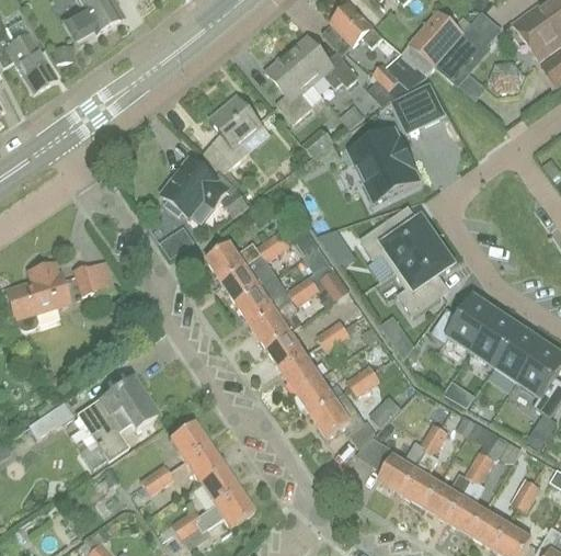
[(72,42),(94,31),(95,33),(119,19),(118,18),(124,14),(115,0),(77,0),(82,9),(60,20),(72,42)]
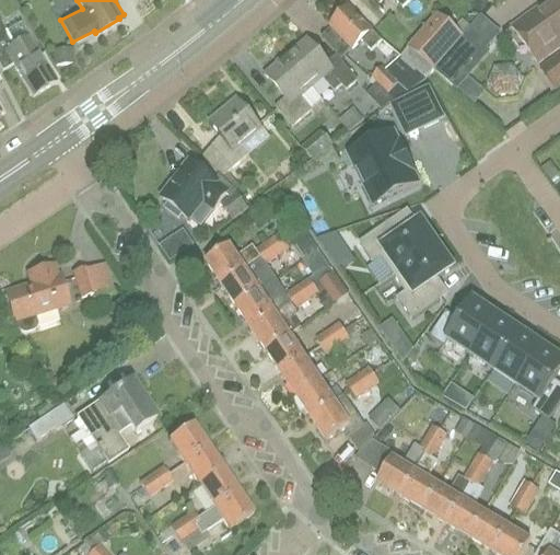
[(540,0),(511,22),(538,59),(559,43),(559,0),(540,0)]
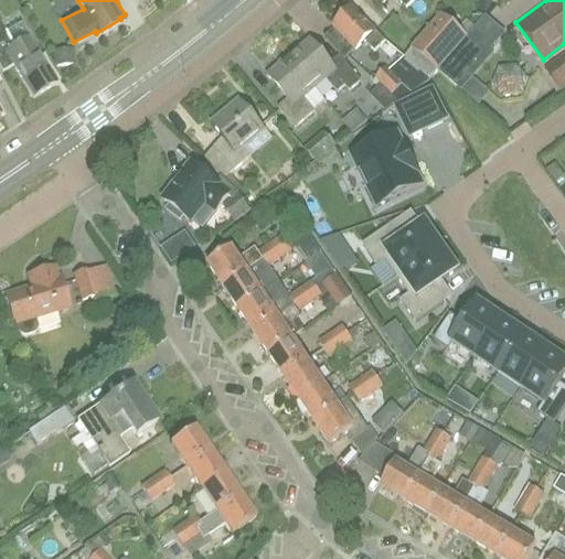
[(385,38),(374,27),(351,2),(332,21),(354,45),(364,36),(374,47),(385,38)]
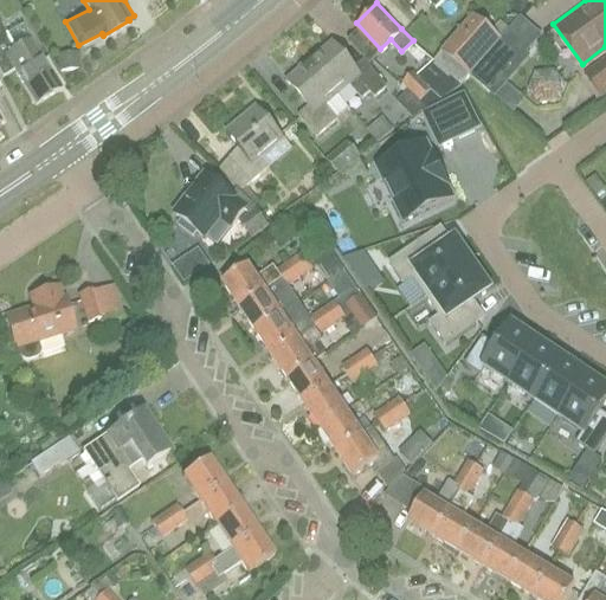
[(469,72),(501,36),(472,11),(432,58),(461,82),(470,72),(469,72)]
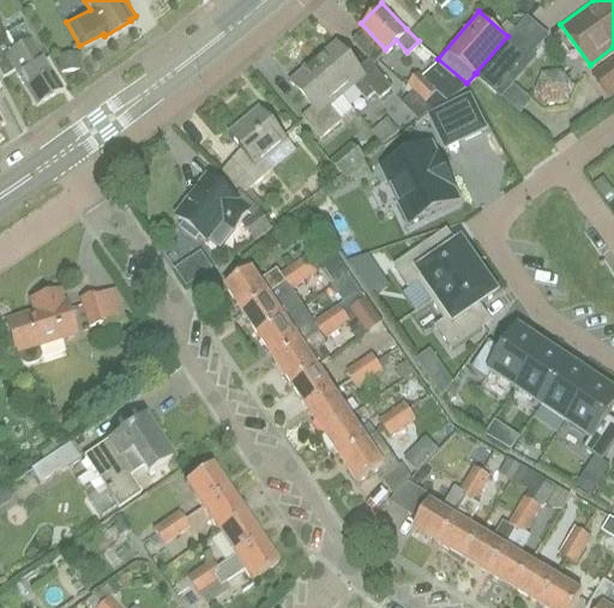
[(0,20),(0,64),(4,72),(16,66),(36,101),(60,85),(35,46),(19,22),(6,30),(0,20)]
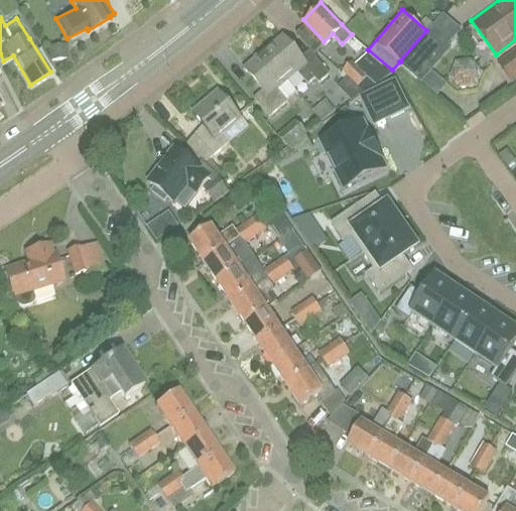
[(408,69),(416,77),(430,60),(443,44),(435,37),(426,30),(399,61),(400,61),(408,69)]
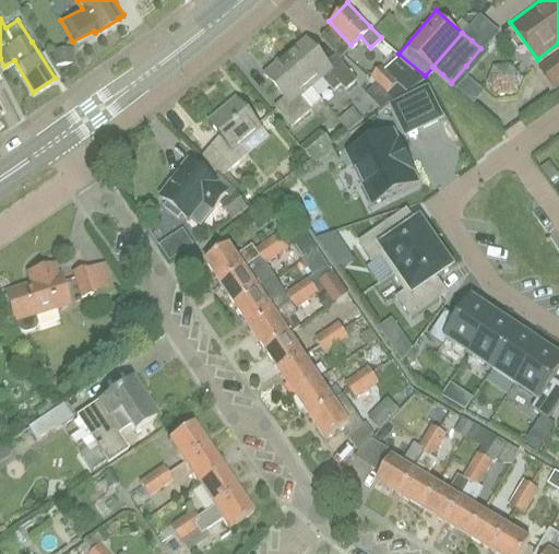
[(294,45),(286,50),(311,82),(322,73),(334,87),(341,81),(346,86),(358,77),(336,50),(326,59),(307,36),(295,46),(294,45)]
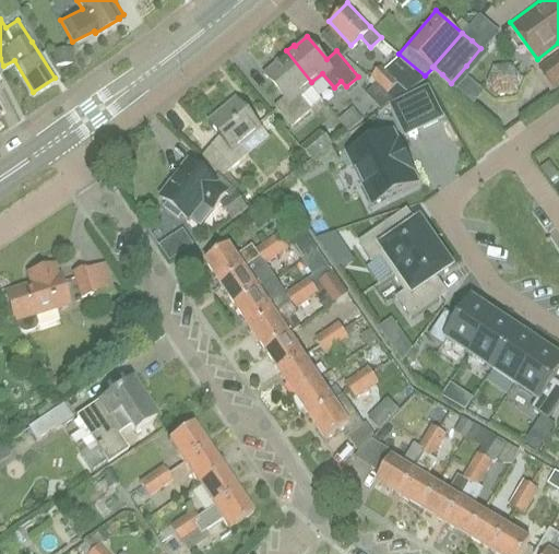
[(75,45),(52,45),(52,60),(75,60),(75,45)]
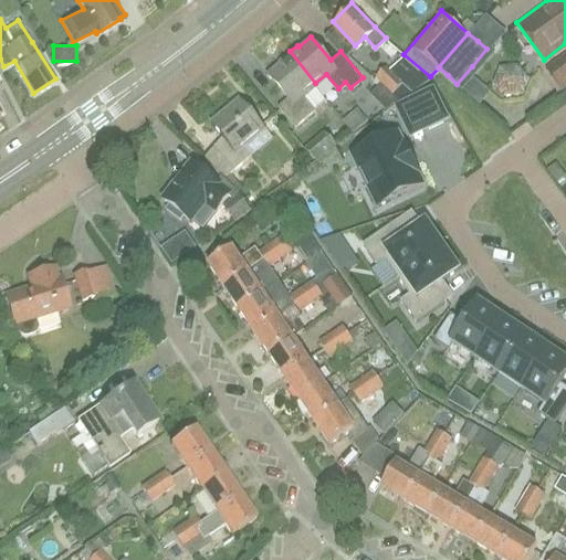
[(315,83),(290,51),(279,60),(280,61),(269,72),(287,95),(278,104),(295,124),(326,97),(314,83),(315,83)]
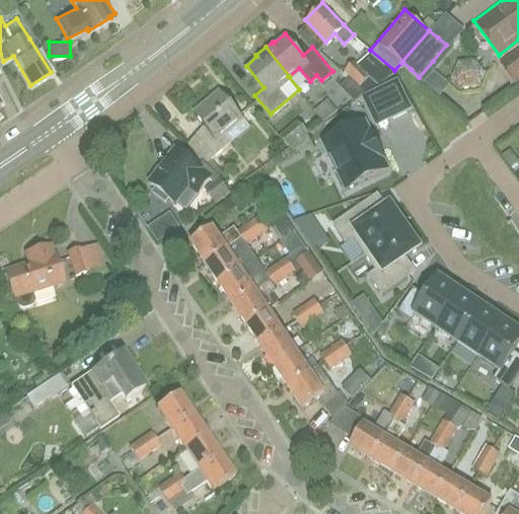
[(518,74),(518,47),(506,57),(518,74)]
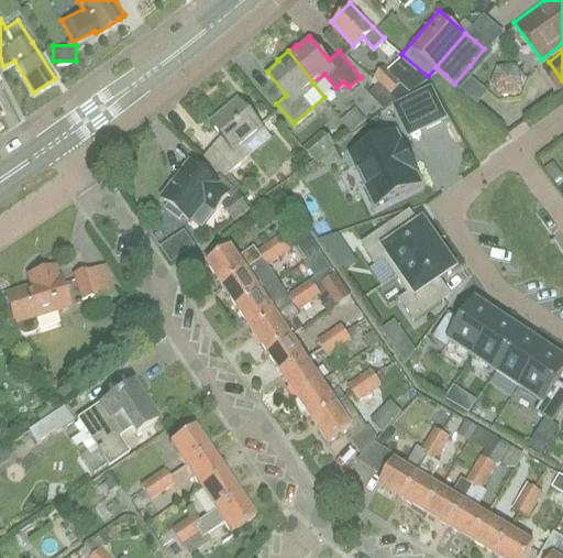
[(512,59),(495,63),(488,79),(499,94),(517,90),(523,74),(512,59)]
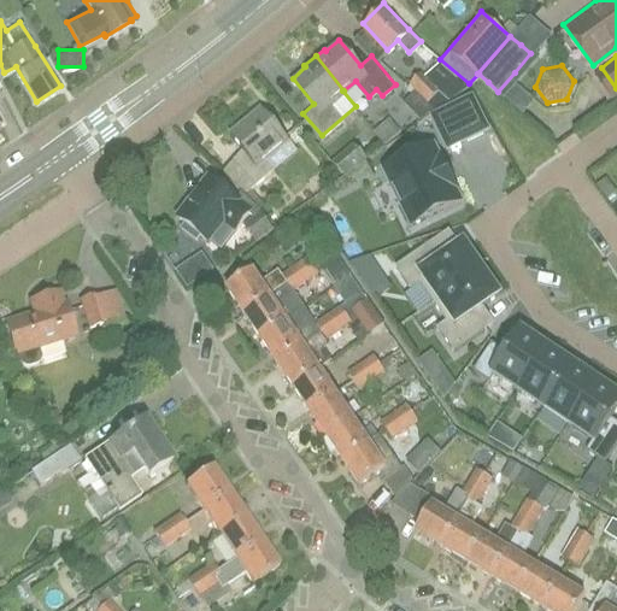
[(430,77),(422,69),(415,76),(409,82),(413,87),(425,99),(430,94),(439,86),(430,77)]
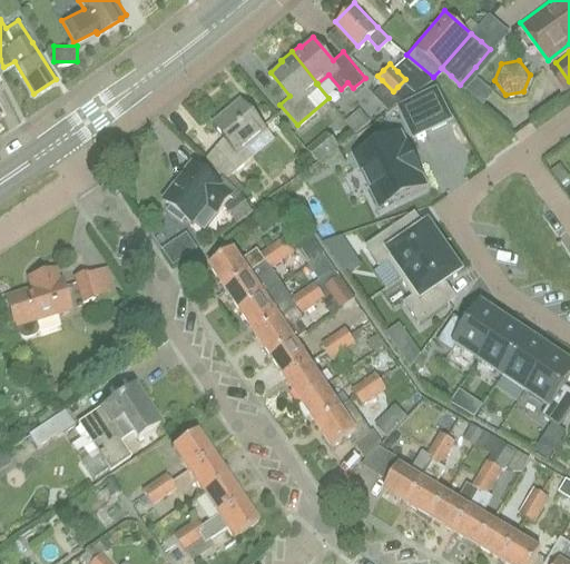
[(393,91),(382,80),(371,91),(387,107),(397,96),(393,91)]
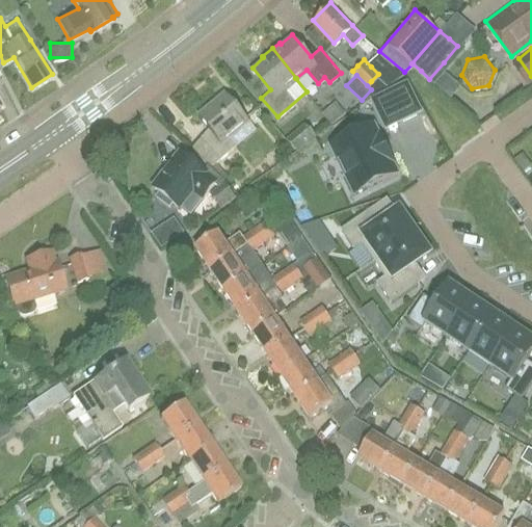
[(383,90),(386,95),(398,120),(421,108),(406,79),(388,88),(383,90)]
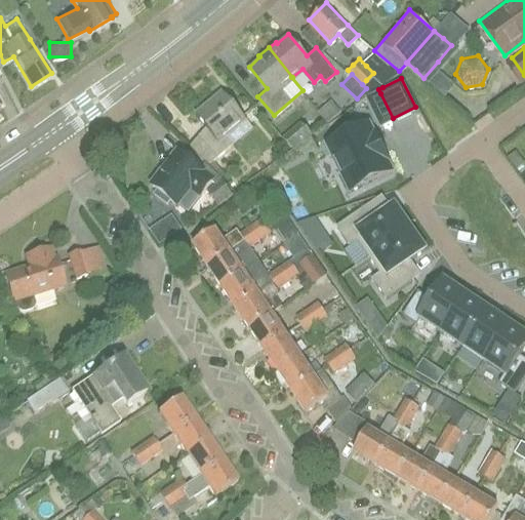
[(234,142),(226,133),(245,117),(221,89),(196,111),(207,123),(188,142),(218,174),(224,170),(213,158),(234,142)]
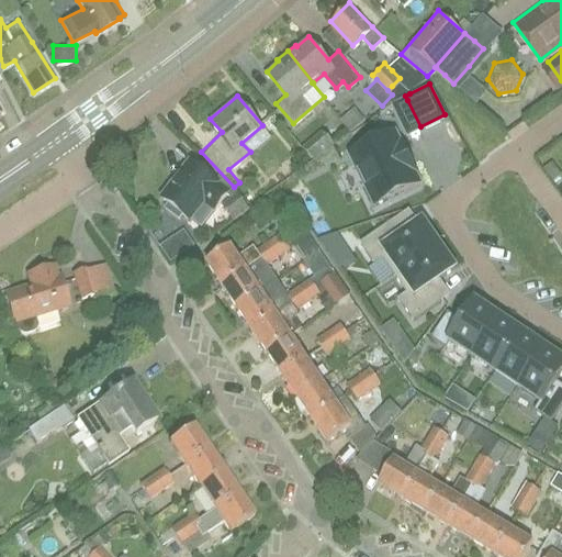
[(314,158),(335,141),(323,126),(303,143),(314,158)]
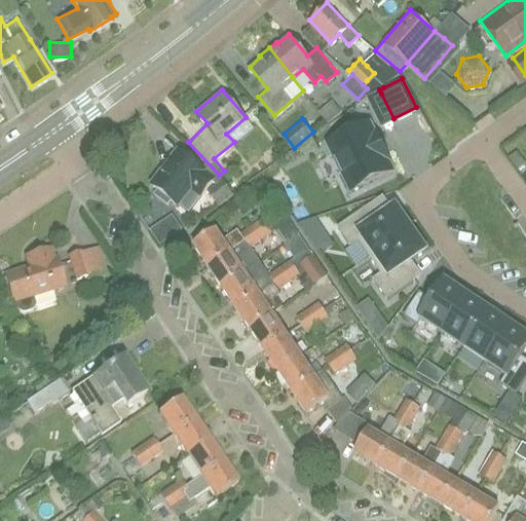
[(336,146),(330,149),(342,173),(352,168),(361,184),(393,169),(369,119),(332,138),(336,146)]
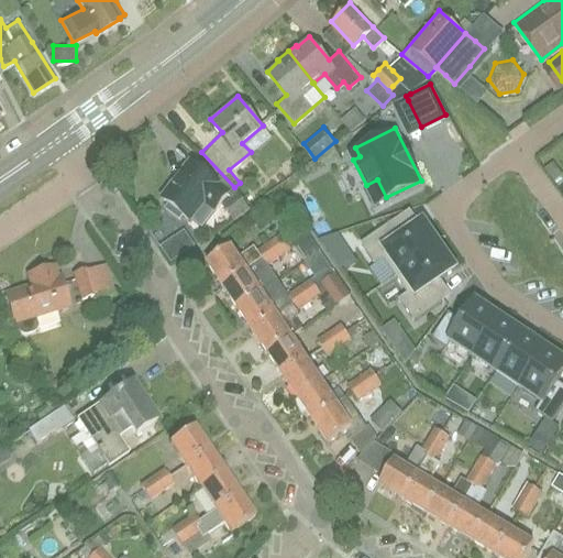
[(561,171),(552,159),(543,164),(553,177),(561,171)]
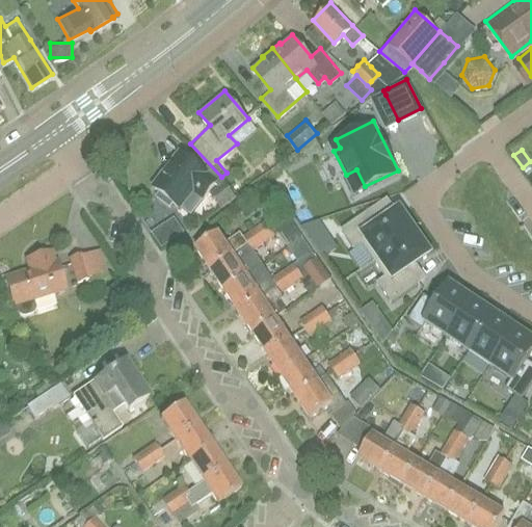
[(173,200),(178,203),(191,186),(203,194),(215,178),(181,151),(155,185),(160,189),(156,193),(169,204),(173,200)]
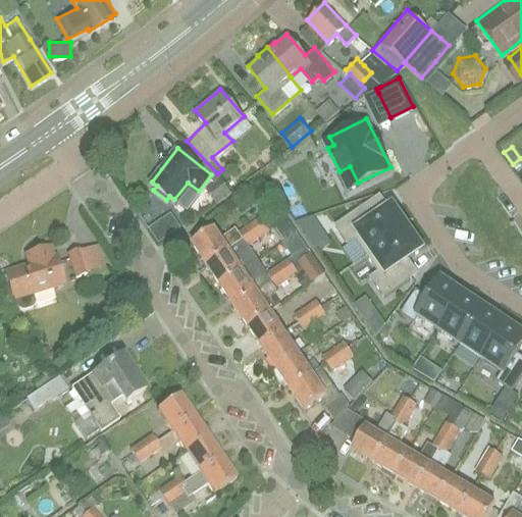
[(201,191),(211,205),(231,191),(220,175),(201,191)]
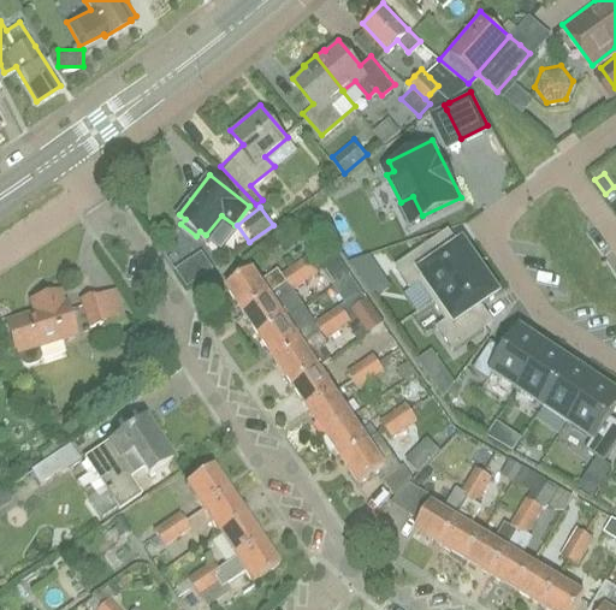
[(284,243),(308,226),(301,215),(280,230),(282,232),(278,234),(284,243)]
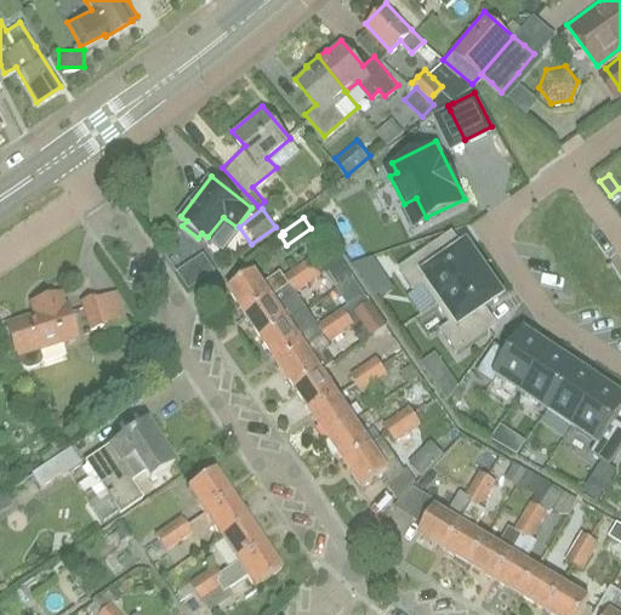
[(436,300),(484,266),(482,262),(485,260),(473,243),(469,245),(466,240),(442,257),(431,241),(398,265),(414,288),(422,280),(436,300)]
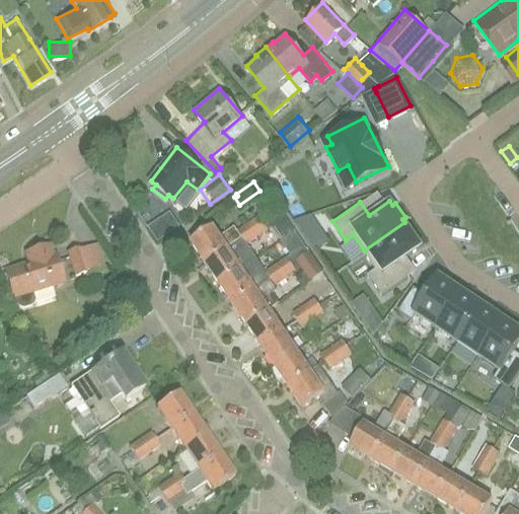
[(315,222),(308,212),(292,217),(302,231),(315,222)]
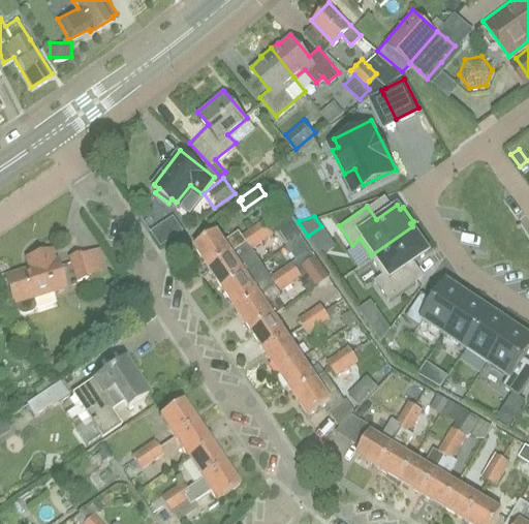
[(273,230),(265,217),(254,224),(256,227),(254,229),(258,236),(260,239),(273,230)]
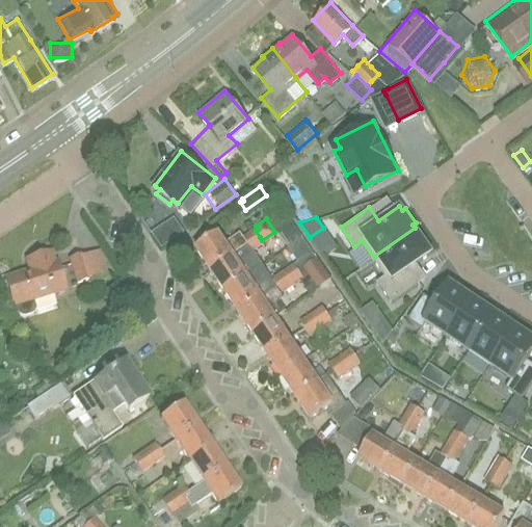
[(218,229),(194,244),(207,263),(245,237),(250,243),(253,247),(262,240),(260,237),(256,231),(258,229),(256,226),(243,234),(240,230),(224,240),(218,229)]
